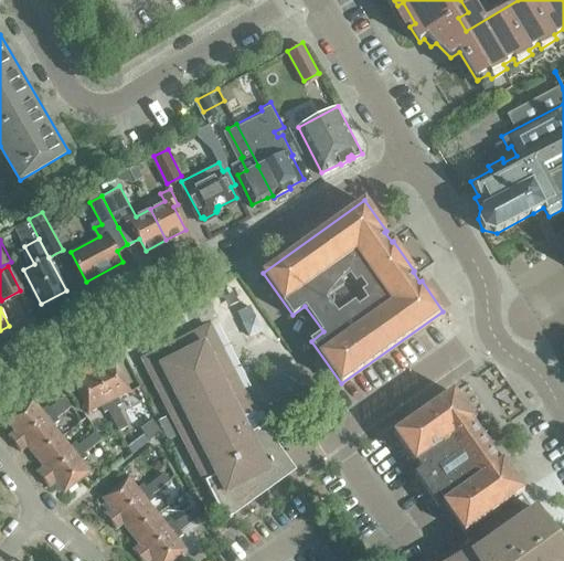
[(144,358),(225,520),(233,515),(231,511),(291,467),(263,427),(266,426),(265,424),(257,427),(251,414),(254,412),(210,324),(144,358)]
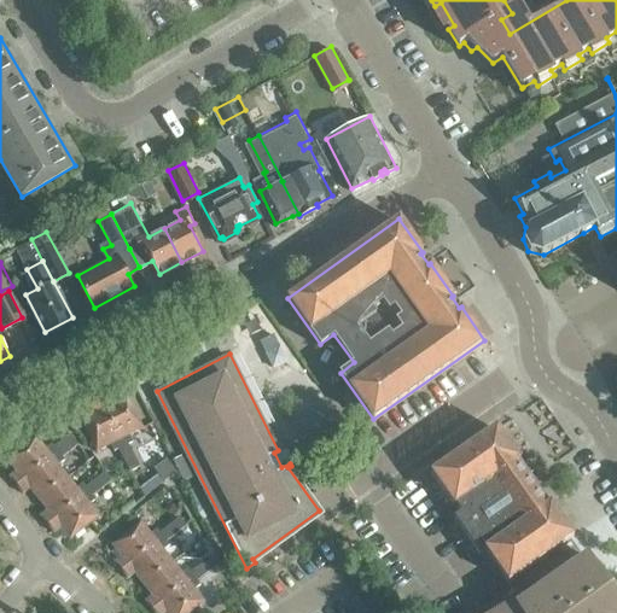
[(123,444),(128,442),(133,439),(129,432),(143,426),(126,393),(112,400),(109,392),(99,397),(123,444)]
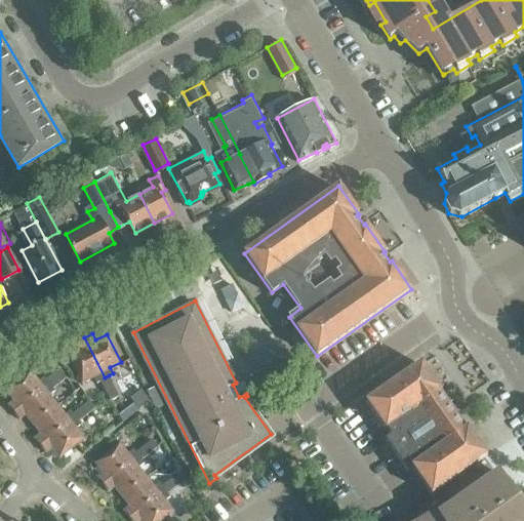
[(76,342),(80,348),(69,354),(82,382),(94,375),(97,382),(101,379),(106,389),(114,385),(109,375),(105,377),(84,337),(76,342)]
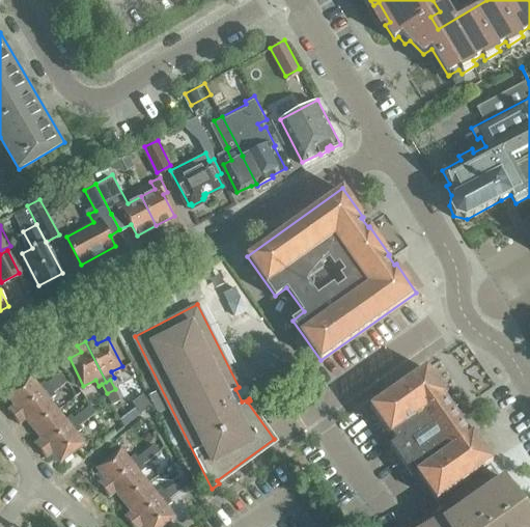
[(429,489),(436,499),(491,462),(493,460),(473,432),(471,433),(445,395),(446,394),(426,366),(370,406),(390,434),(392,433),(397,440),(391,444),(413,475),(413,474),(424,492),(429,489)]
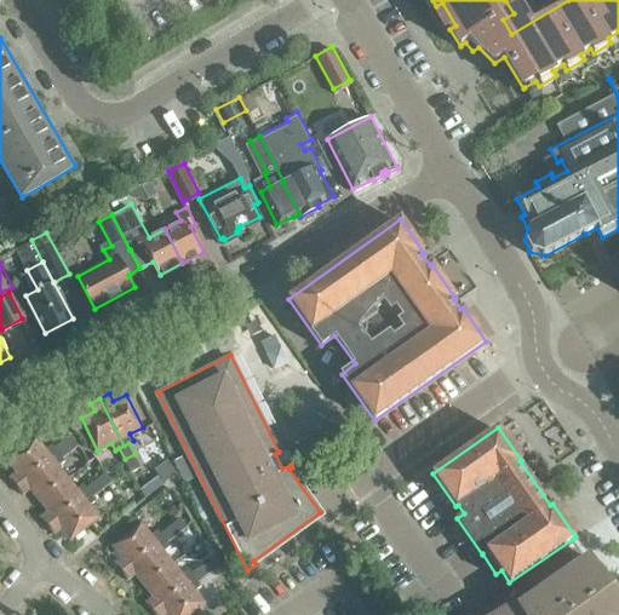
[(70,450),(79,444),(70,434),(62,440),(70,450)]
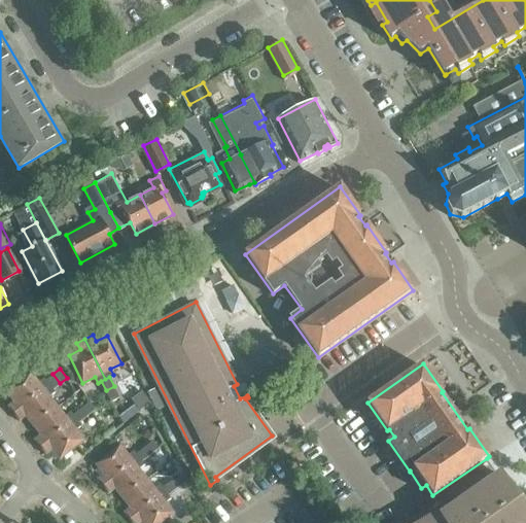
[(49,383),(46,379),(44,377),(39,381),(31,371),(6,390),(14,401),(8,405),(14,412),(49,383)]
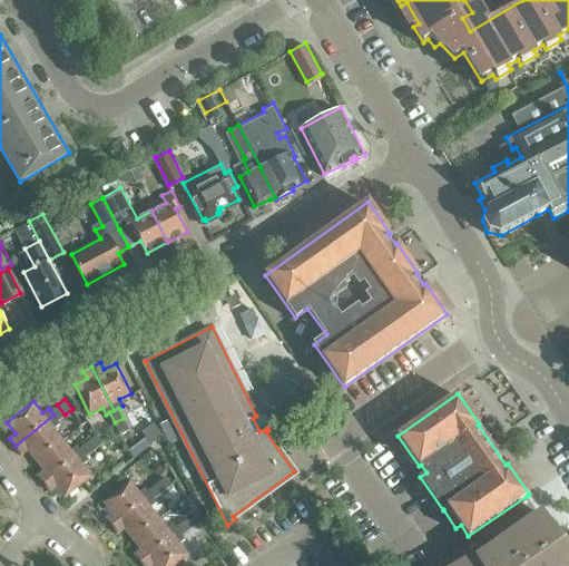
[(58,420),(65,415),(57,405),(50,410),(54,415),(16,446),(21,454),(28,449),(36,459),(62,438),(54,427),(60,422),(58,420)]
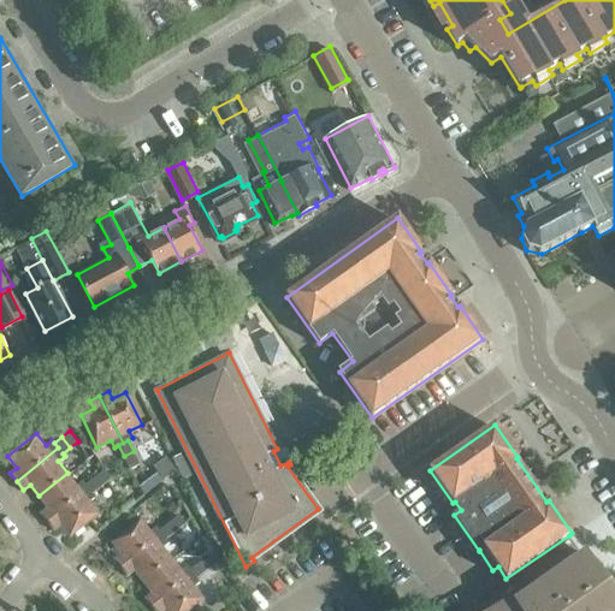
[(129,467),(139,462),(134,451),(124,456),(129,467)]
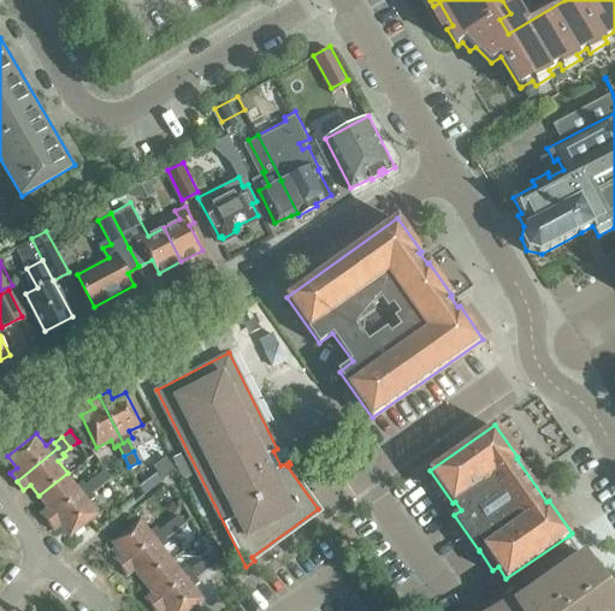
[(101,484),(111,475),(105,467),(95,475),(101,484)]
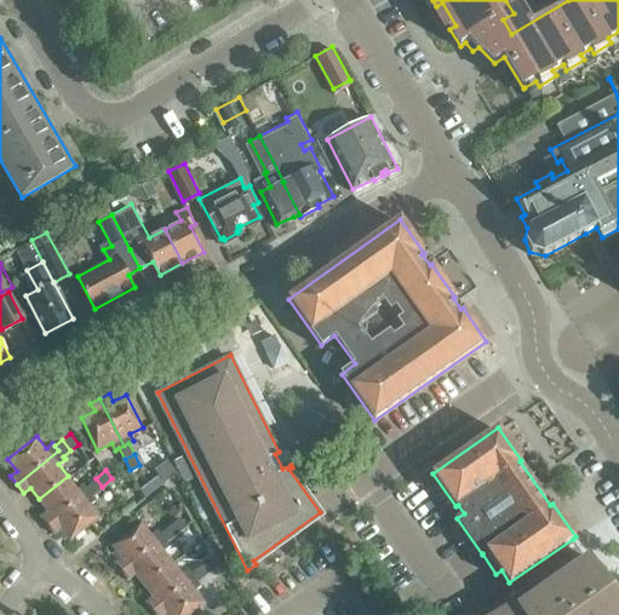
[(92,494),(102,487),(96,478),(86,486),(82,482),(76,487),(68,476),(39,499),(49,510),(41,516),(49,524),(90,490),(92,494)]
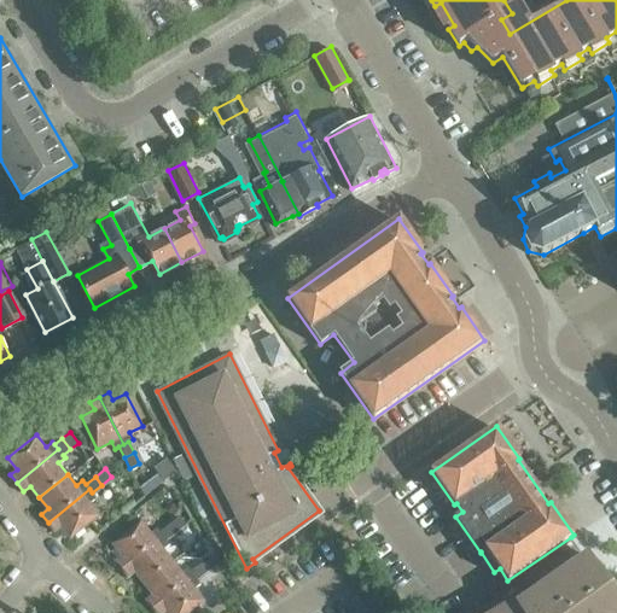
[(99,514),(89,502),(95,497),(92,492),(89,489),(48,523),(54,531),(62,525),(70,537),(99,514)]
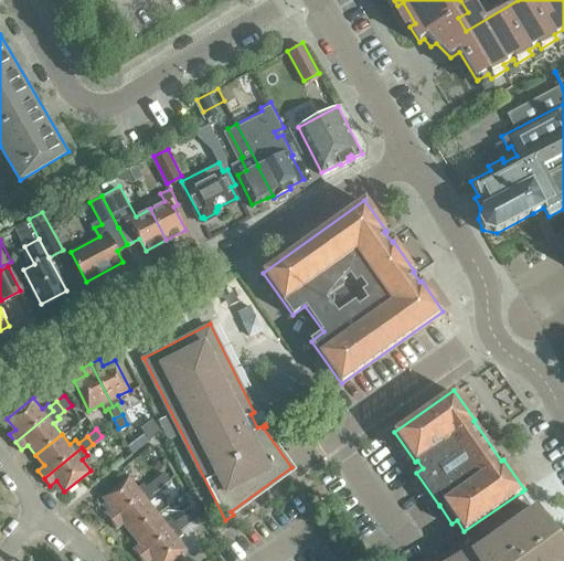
[(161,486),(170,478),(165,472),(156,478),(161,486)]
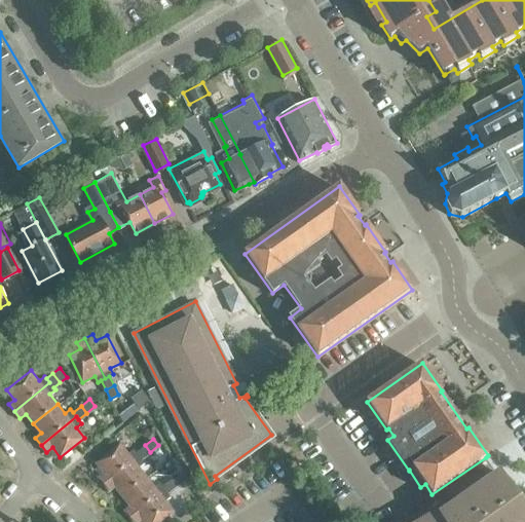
[(96,461),(104,472),(98,477),(104,483),(109,479),(139,455),(136,451),(134,448),(128,452),(120,442),(96,461)]
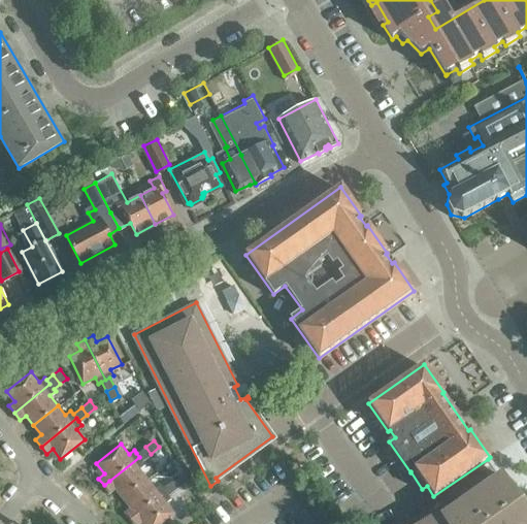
[(139,457),(109,481),(104,485),(109,492),(116,488),(123,497),(147,478),(140,468),(145,464),(142,460),(151,454),(145,447),(136,453),(139,457)]
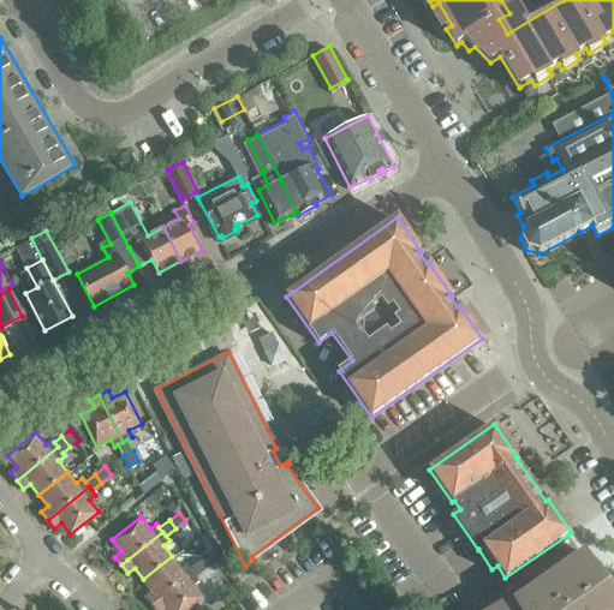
[(505,579),(507,582),(469,609),(613,609),(613,596),(607,587),(609,586),(586,555),(584,556),(568,534),(505,578),(505,579)]
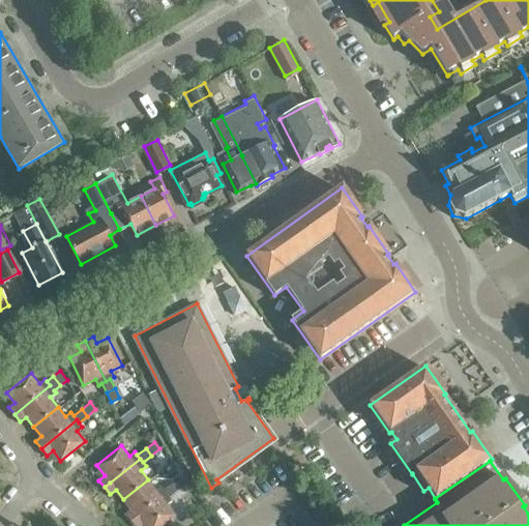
[(177,489),(185,483),(180,475),(172,481),(177,489)]
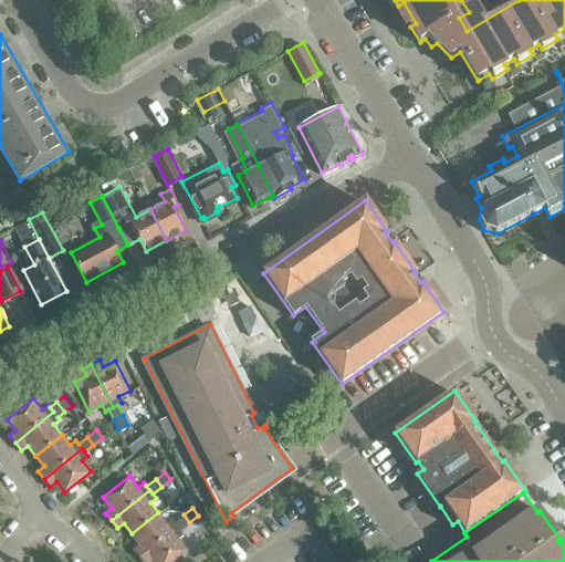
[(139,557),(178,527),(180,529),(189,522),(184,514),(175,521),(171,518),(166,522),(158,512),(132,533),(140,544),(134,549),(139,557)]
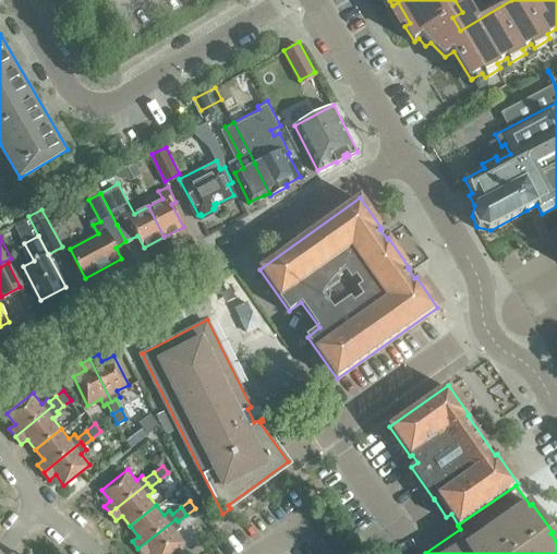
[(176,519),(137,549),(142,553),(146,553),(149,552),(152,553),(167,553),(184,541),(176,530),(181,526),(178,521),(176,519)]
